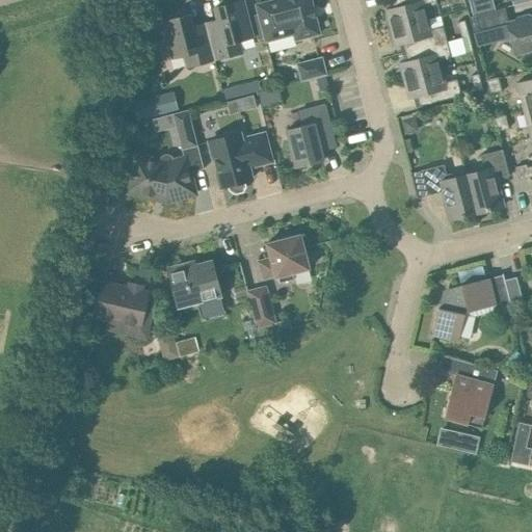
[(293,34),(294,41),(319,34),(310,0),(274,0),(256,5),(265,42),(293,34)]
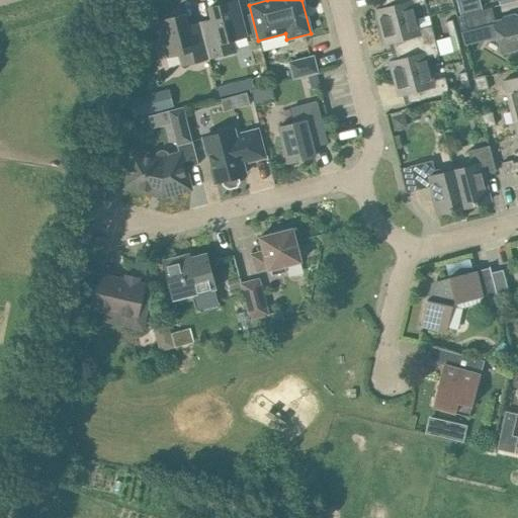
[(374,9),(379,27),(416,17),(413,7),(425,4),(424,0),(380,0),(382,7),(374,9)]
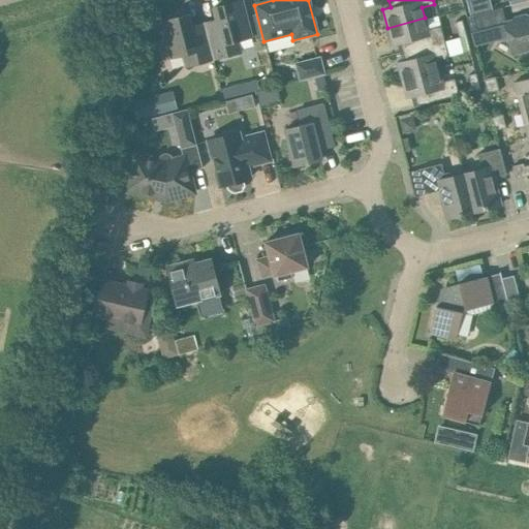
[(237,40),(251,37),(242,1),(213,8),(216,21),(204,24),(213,60),(240,53),(237,40)]
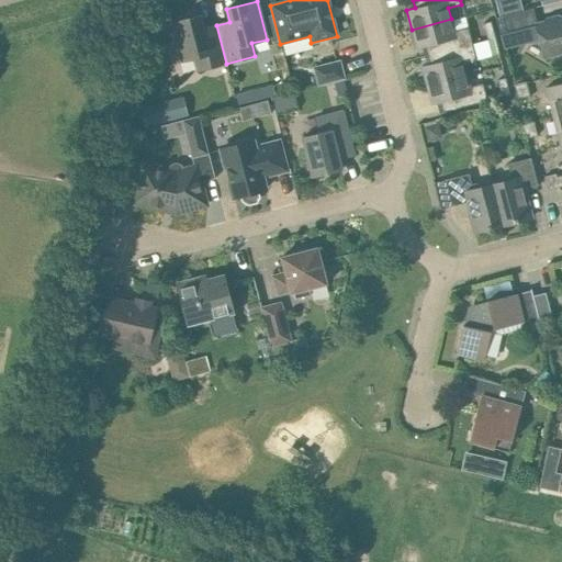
[(495,18),(499,34),(536,25),(536,24),(537,24),(532,8),(495,18)]
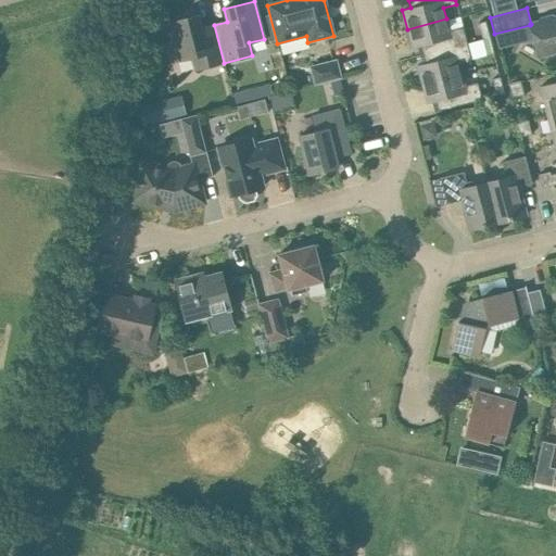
[(192,58),(196,70),(224,63),(214,25),(200,28),(197,15),(167,24),(177,61),(192,58)]
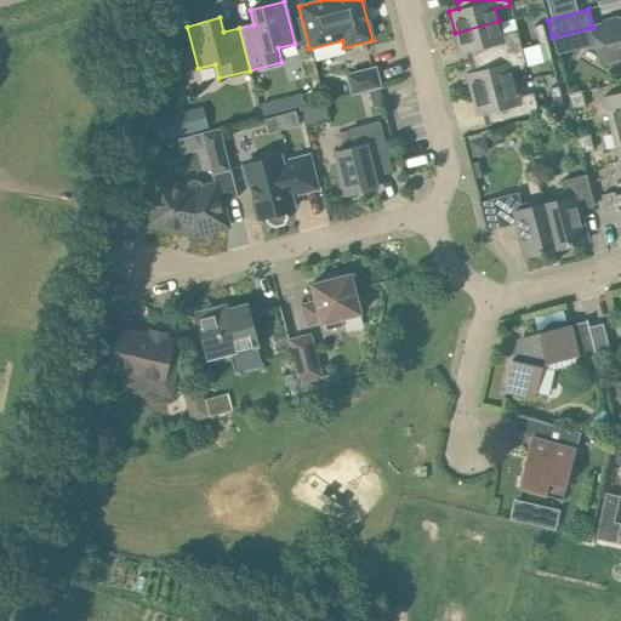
[(620,18),(593,27),(592,27),(592,28),(602,63),(620,57),(620,18)]
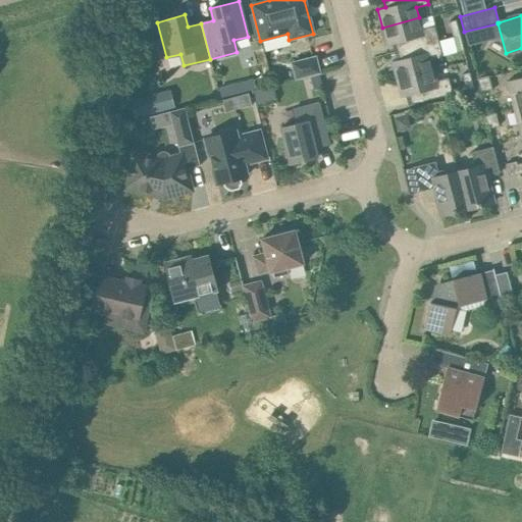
[(395,44),(397,52),(438,41),(434,25),(422,29),(419,17),(382,28),(387,46),(395,44)]
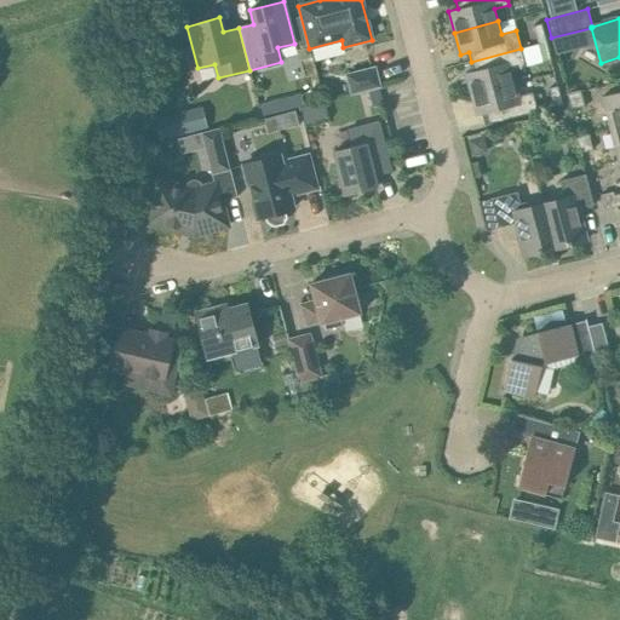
[(533,26),(538,44),(546,42),(543,23),(533,26)]
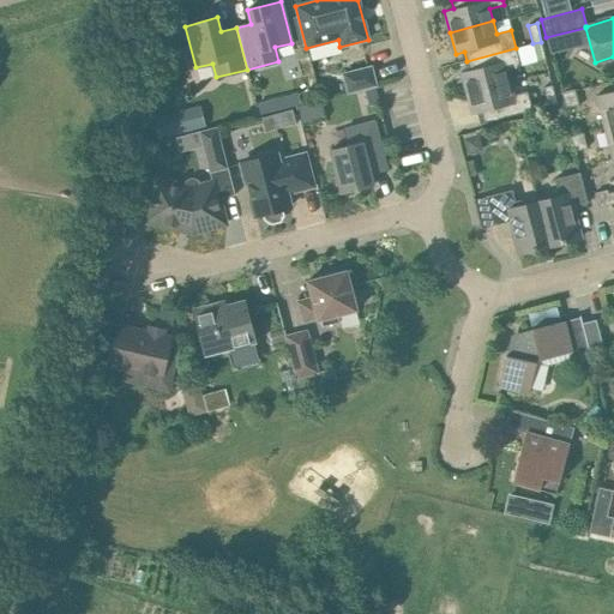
[(541,42),(533,43),(537,61),(546,60),(541,42)]
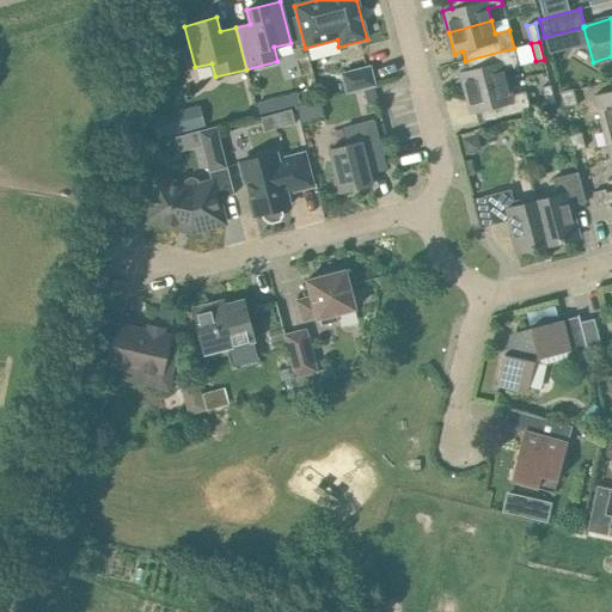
[(459,72),(465,93),(508,83),(505,69),(519,66),(514,48),(465,61),(469,69),(459,72)]
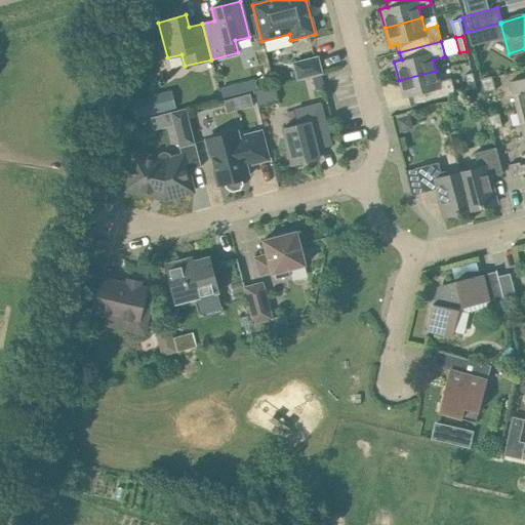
[(312,77),(321,75),(323,74),(318,55),(292,63),(296,81),(301,80),(312,77)]
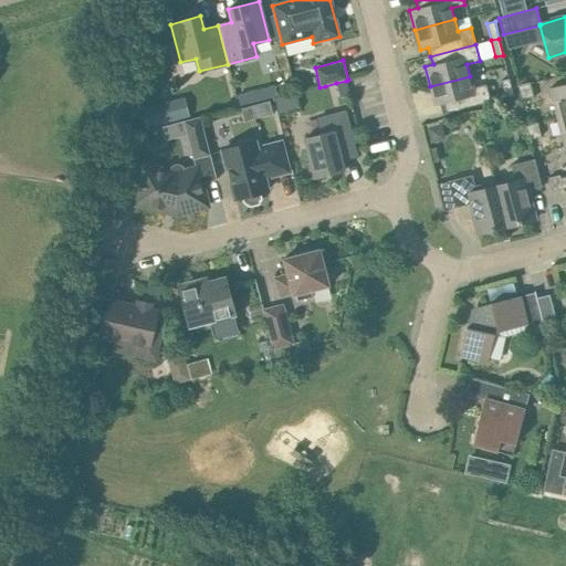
[(473,87),(470,76),(430,86),(435,106),(443,104),(446,113),(491,102),(485,84),(473,87)]
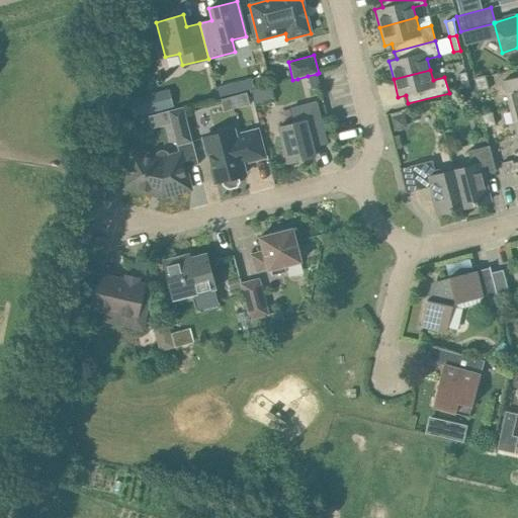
[(462,89),(469,87),(466,72),(458,74),(462,89)]
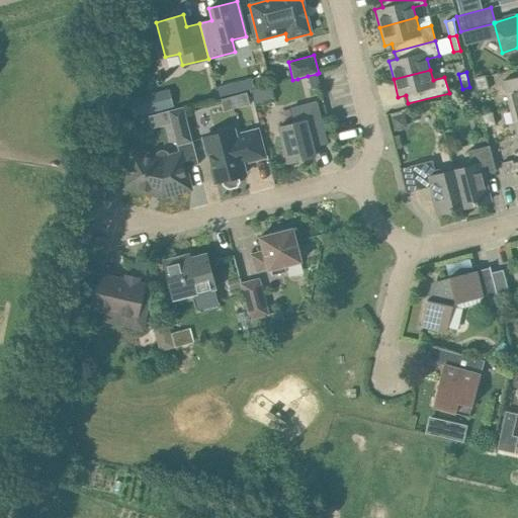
[(317,74),(308,76),(297,79),(301,92),(320,88),(317,74)]
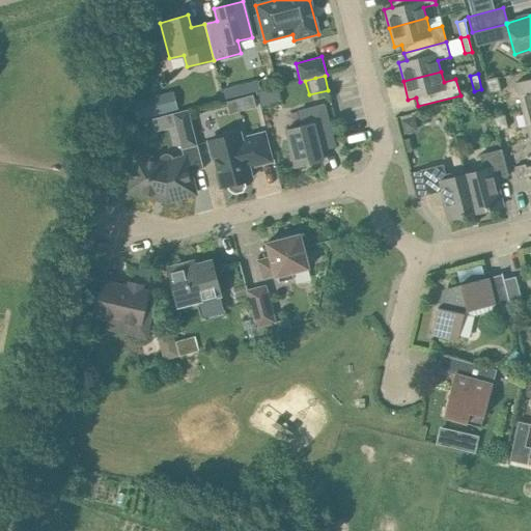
[(490,93),(500,91),(497,78),(486,81),(490,93)]
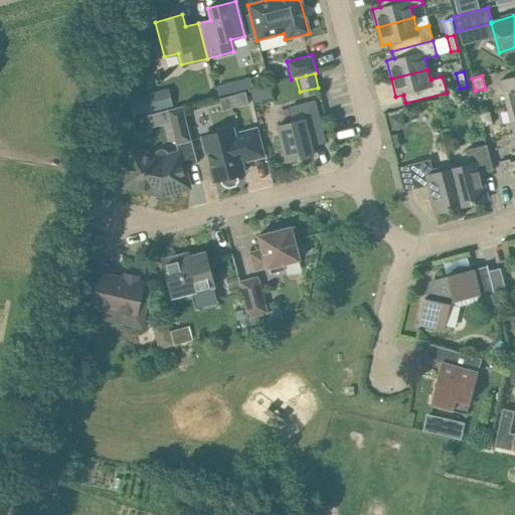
[(514,76),(500,80),(507,107),(514,105),(514,76)]
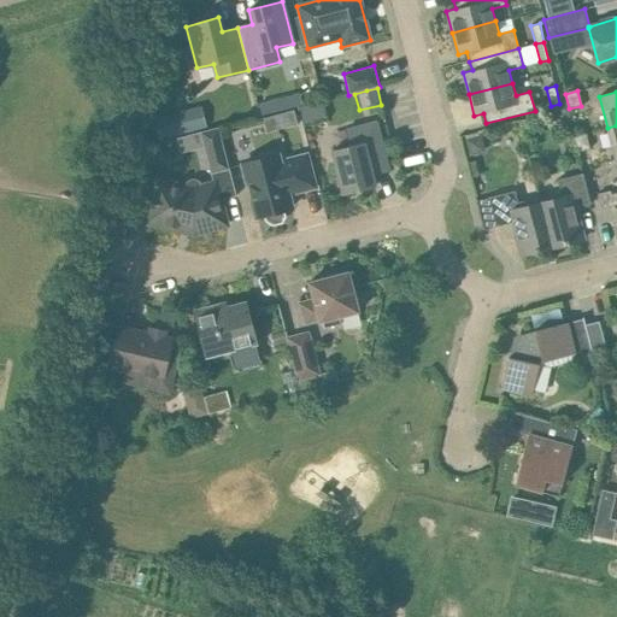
[(258,105),(260,116),(299,106),(297,97),(277,101),(277,100),(258,105)]
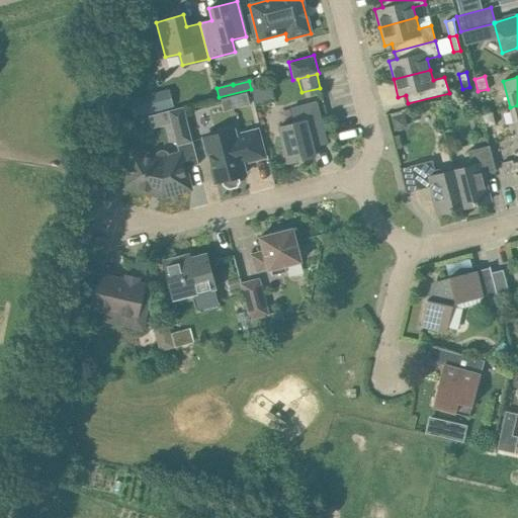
[(239,107),(251,103),(248,92),(236,95),(239,107)]
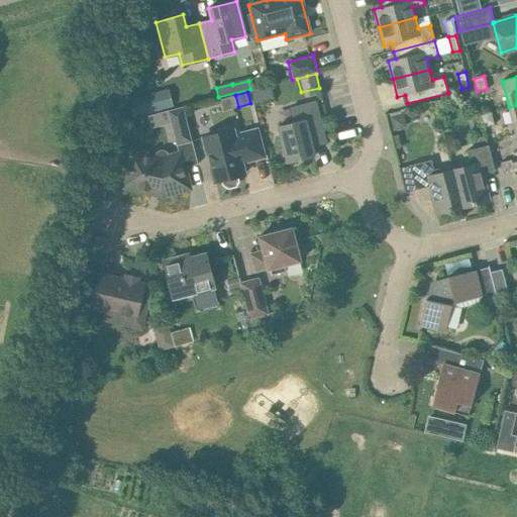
[(158,97),(130,103),(133,117),(161,110),(158,97)]
